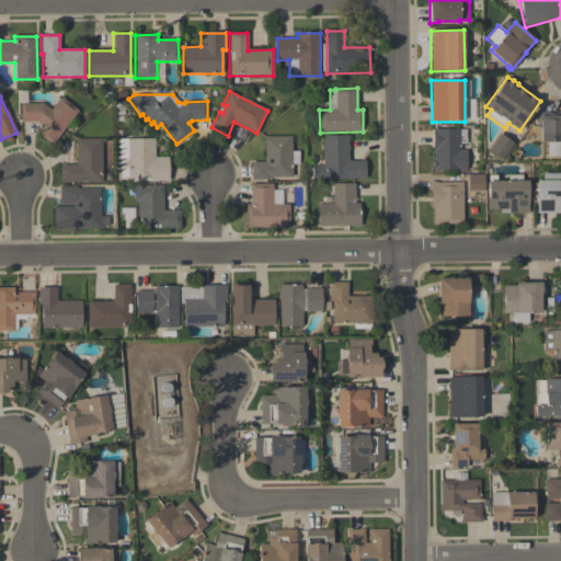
[(78,111),(52,145),(35,132),(39,125),(35,122),(21,122),(20,104),(42,103),(50,110),(60,98),(78,111)]
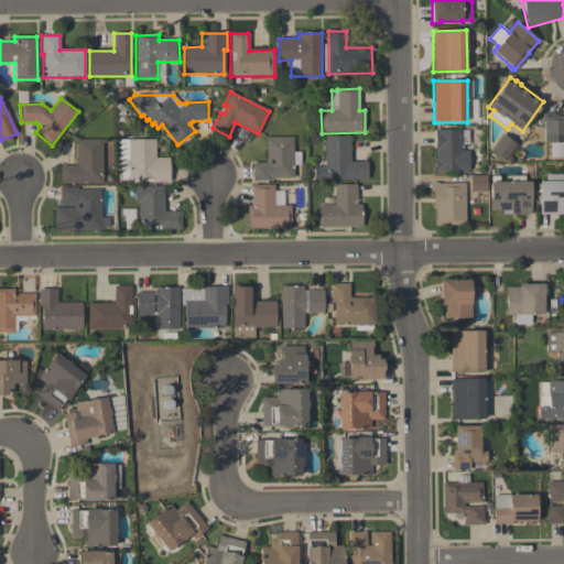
[(563,159),(550,159),(550,143),(543,143),(543,122),(542,122),(542,117),(563,117),(563,159)]
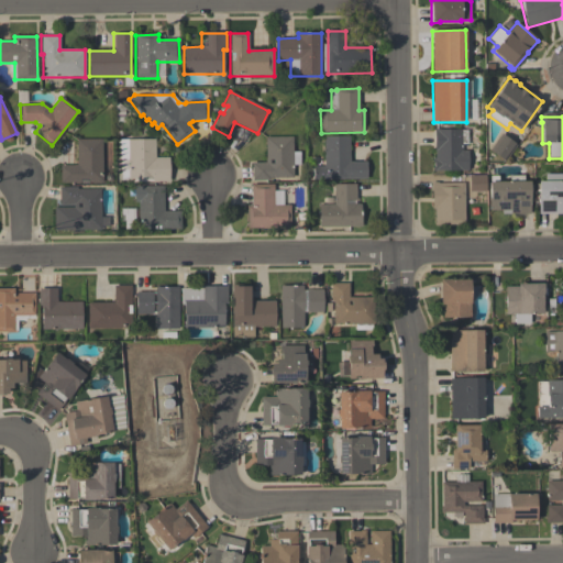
[(432,172),(432,158),(435,158),(435,152),(433,152),(433,129),(440,129),(440,130),(461,130),(462,151),(467,151),(467,170),(432,172)]
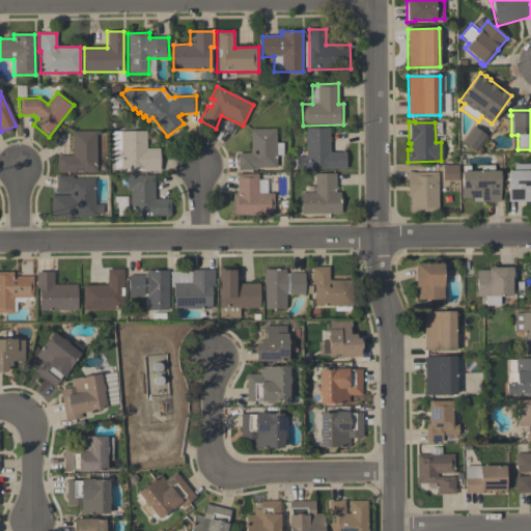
[(462,142),(473,127),(487,137),(476,152),(462,142)]
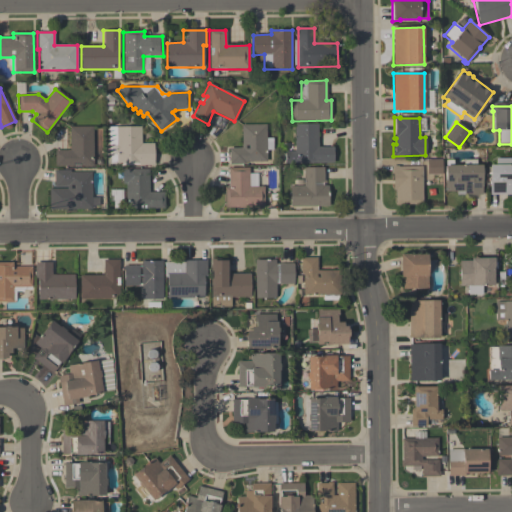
[(273,138),(273,150),(266,150),(266,162),(245,162),(245,164),(229,165),(229,148),(242,148),(241,125),(266,124),(266,138),(273,138)]
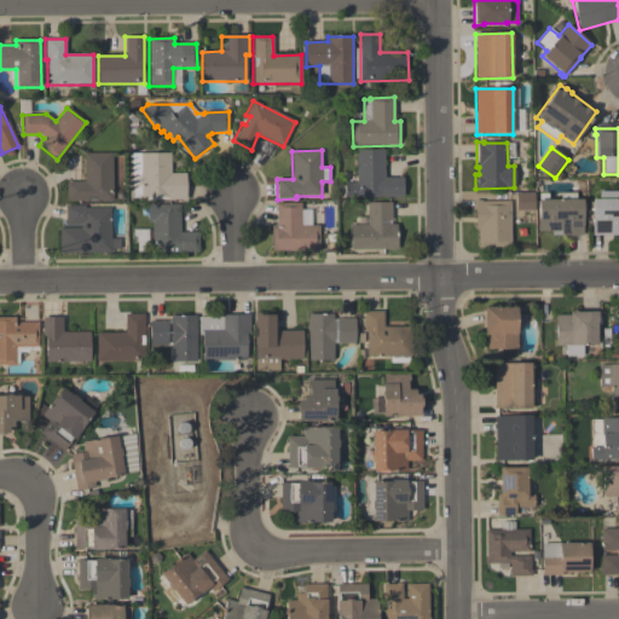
[(403,197),(343,198),(343,184),(356,184),(356,150),(385,150),(385,178),(403,178),(403,197)]
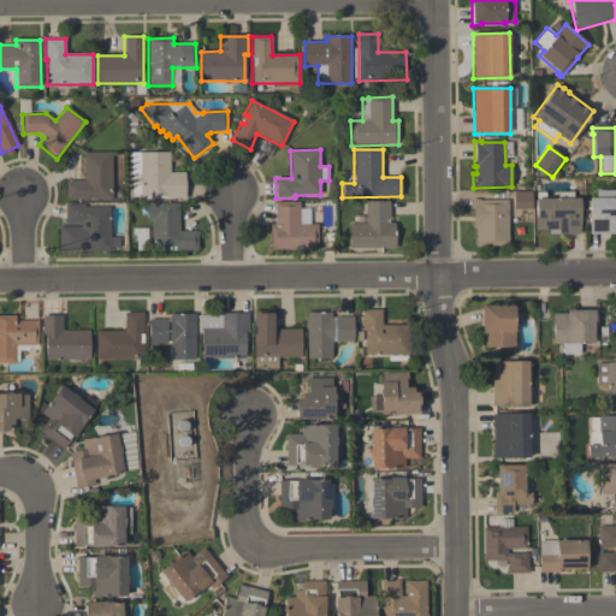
[(65,201),(65,181),(83,181),(83,153),(111,153),(111,200),(96,200),(96,196),(87,196),(88,200),(65,201)]
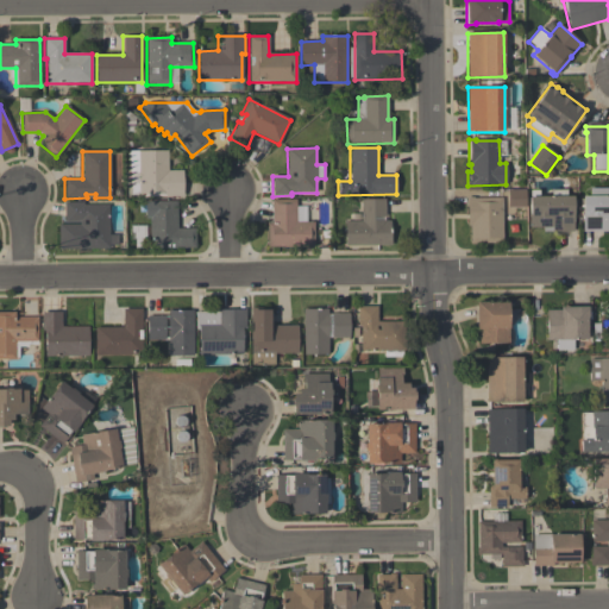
[(146,198),(146,194),(130,194),(130,184),(138,183),(138,173),(130,173),(129,151),(168,151),(168,171),(182,170),(182,196),(146,198)]
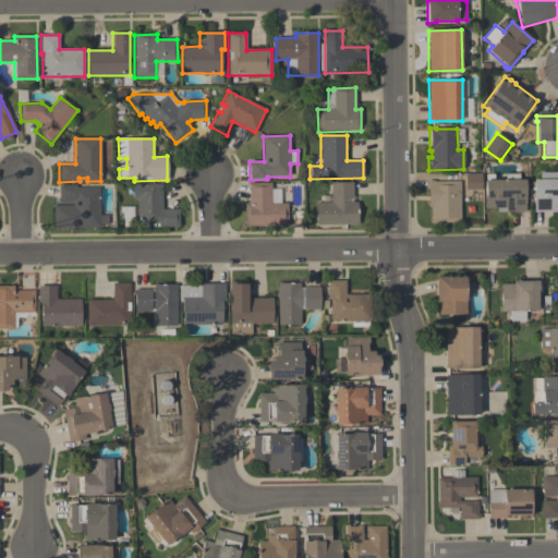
[(557,213),(534,213),(534,180),(541,180),(541,173),(557,173),(557,180),(557,213)]
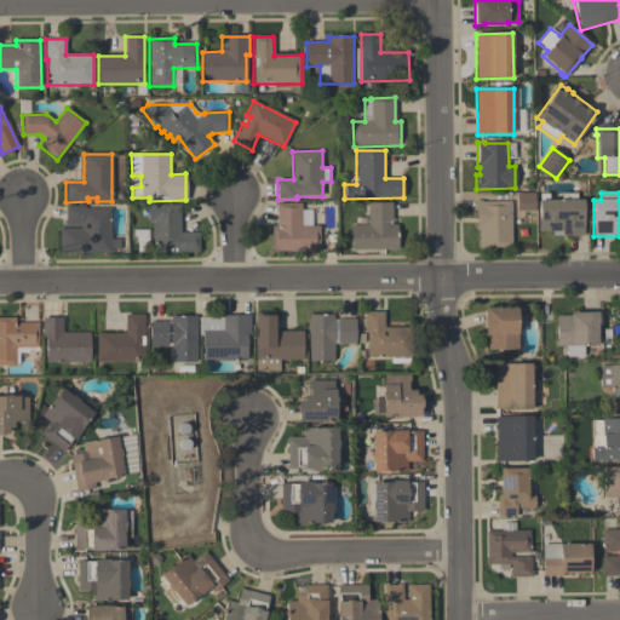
[(535,194),(535,212),(517,212),(517,194),(535,194)]
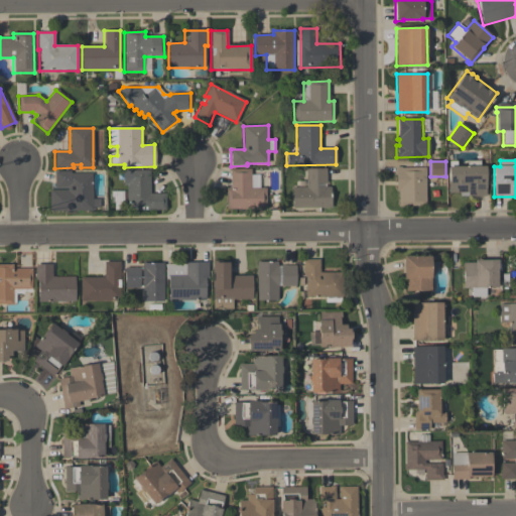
[(486,197),(468,197),(468,192),(448,194),(448,167),(468,167),(468,161),(480,161),(480,166),(486,166),(486,197)]
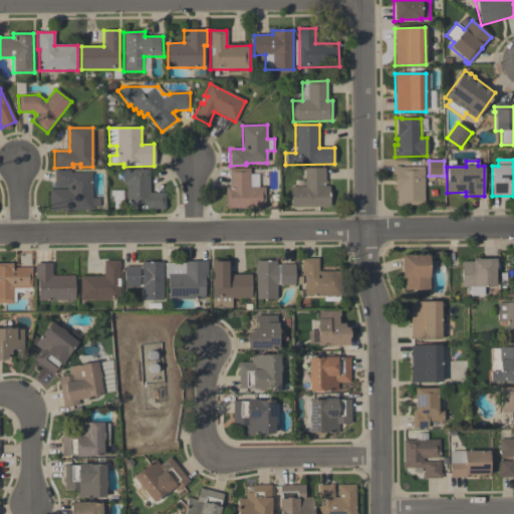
[(425,206),(397,206),(397,191),(395,191),(394,175),(393,175),(393,167),(400,167),(400,168),(424,168),(425,206)]
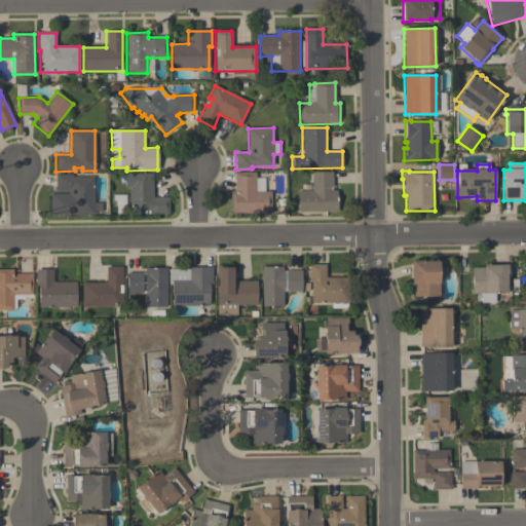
[(271,213),(231,214),(230,192),(234,192),(234,173),(256,173),(256,192),(270,192),(271,213)]
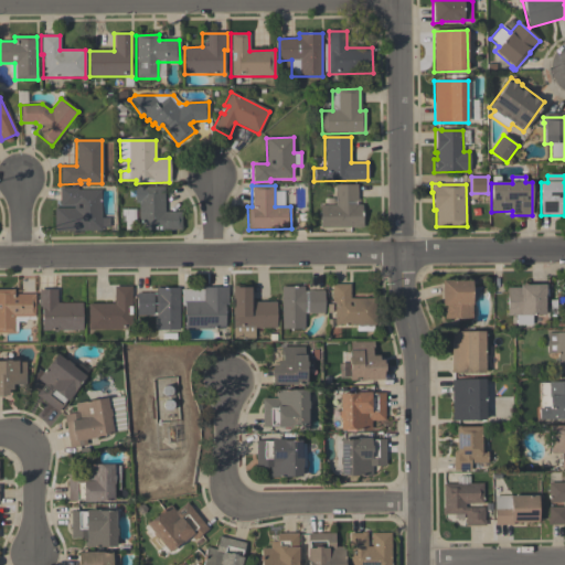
[(334,205),(334,185),(356,185),(358,201),(347,202),(347,205),(362,205),(362,228),(320,228),(320,205),(334,205)]
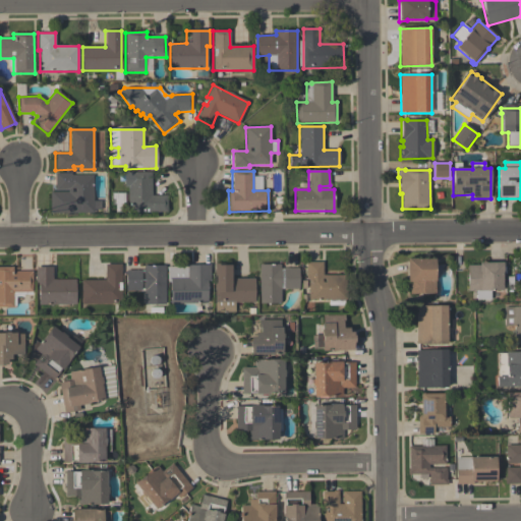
[(167,212),(127,213),(127,187),(124,187),(124,173),(151,172),(151,195),(166,195),(167,212)]
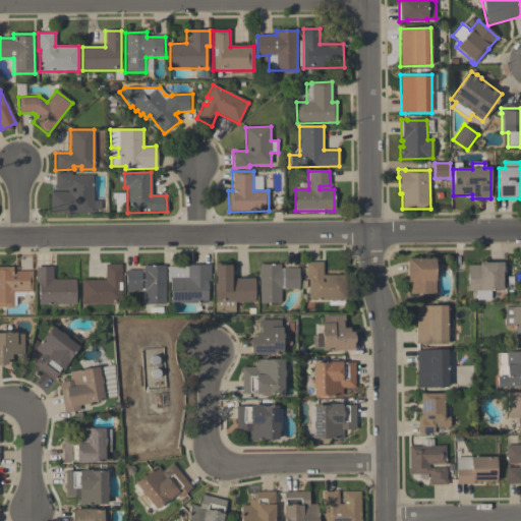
[(100,210),(93,210),(93,213),(50,214),(50,192),(67,192),(67,190),(55,190),(54,173),(71,173),(71,175),(93,175),(93,201),(100,201),(100,210)]
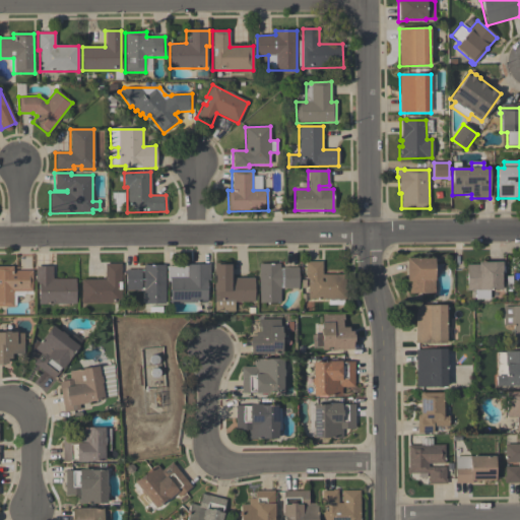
[(409,294),(409,282),(406,282),(406,258),(415,258),(415,259),(434,259),(434,294),(409,294)]
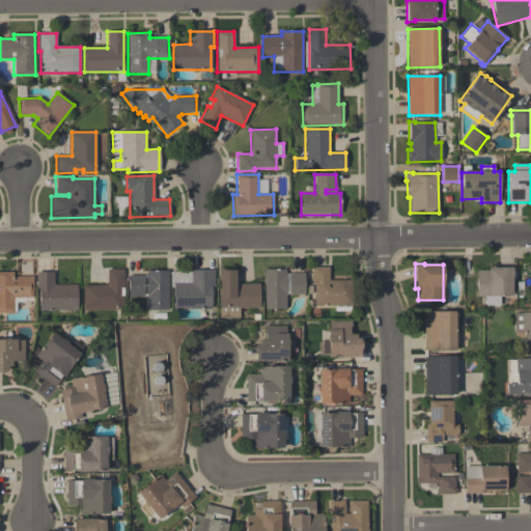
[(329,268),(329,281),(351,280),(352,311),(335,311),(335,306),(314,306),(314,284),(312,284),(312,268),(329,268)]
